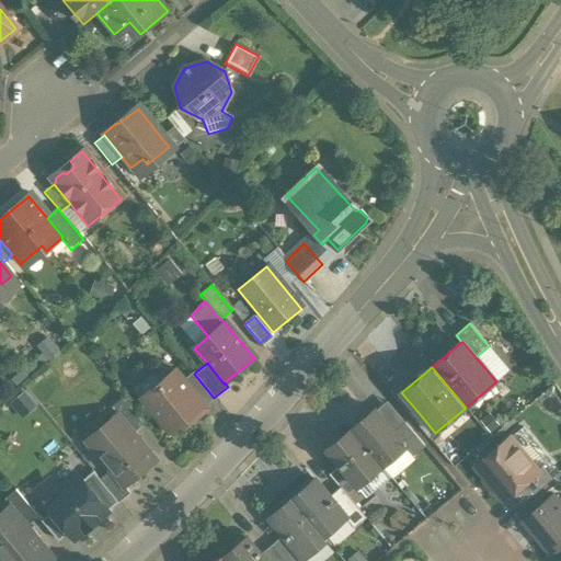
[(175,371),(141,401),(170,434),(192,416),(195,421),(207,410),(205,407),(183,381),(175,371)]
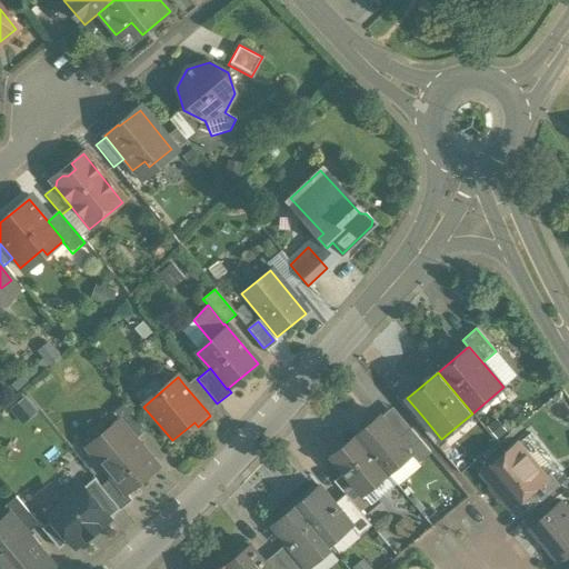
[(197,379),(196,378),(186,387),(208,412),(217,403),(197,379)]
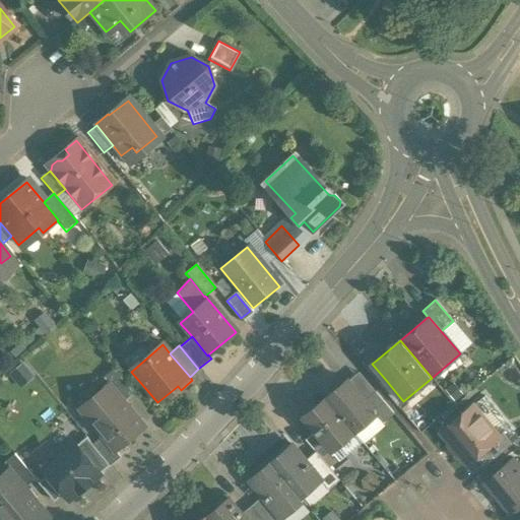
[(371,354),(361,363),(379,384),(385,379),(372,364),(376,361),(371,354)]
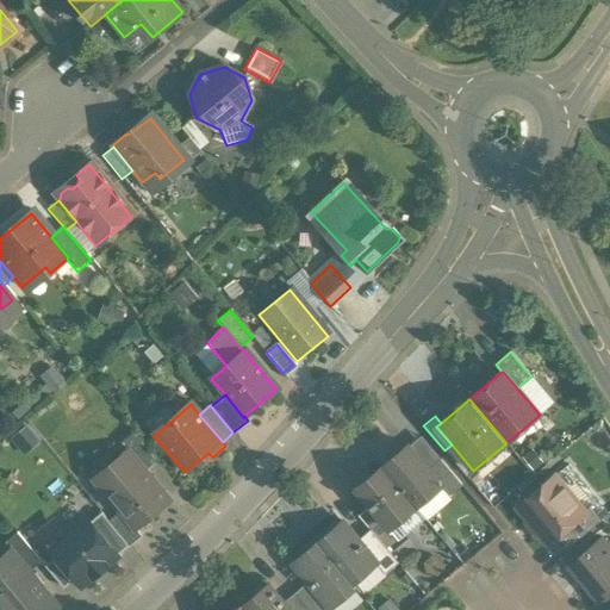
[(155,460),(132,434),(119,444),(126,452),(128,452),(143,471),(155,460)]
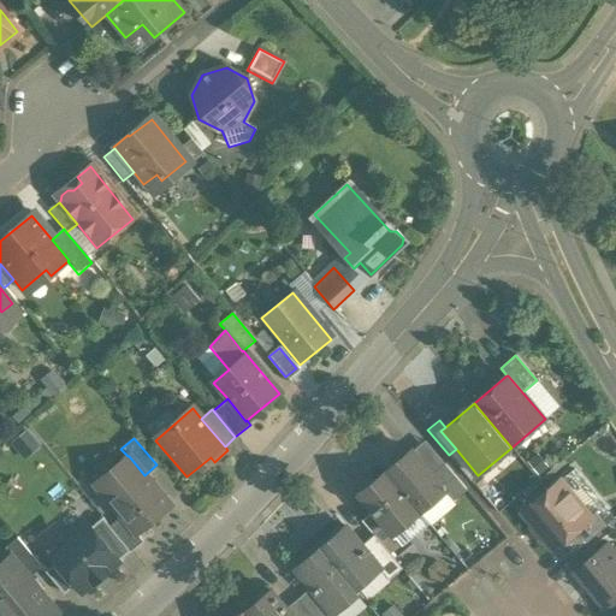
[(444,490),(412,450),(385,473),(418,511),(444,490)]
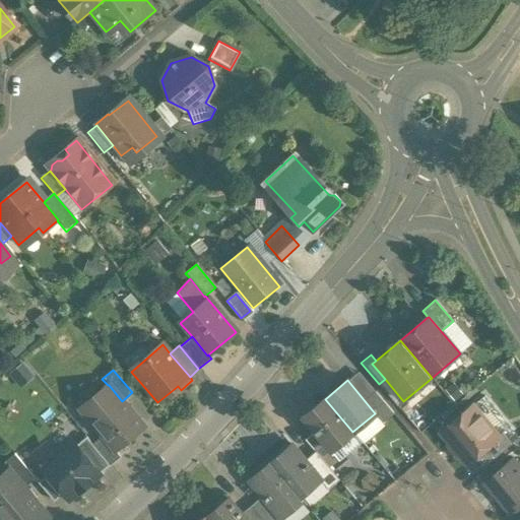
[(122,401),(109,385),(108,385),(78,410),(102,438),(115,453),(116,452),(144,428),(122,401)]
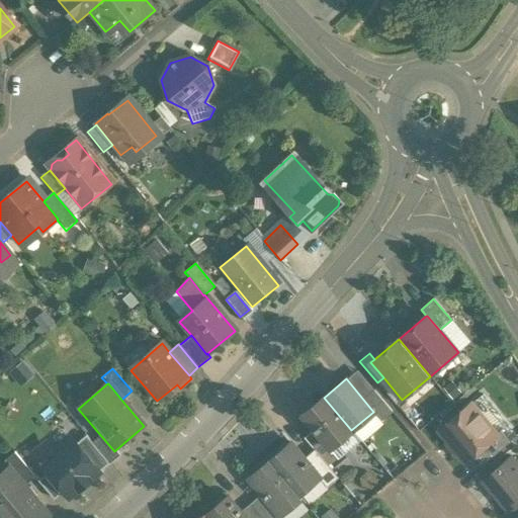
[(351,430),(324,398),(300,417),(314,432),(328,449),(329,449),(351,430)]
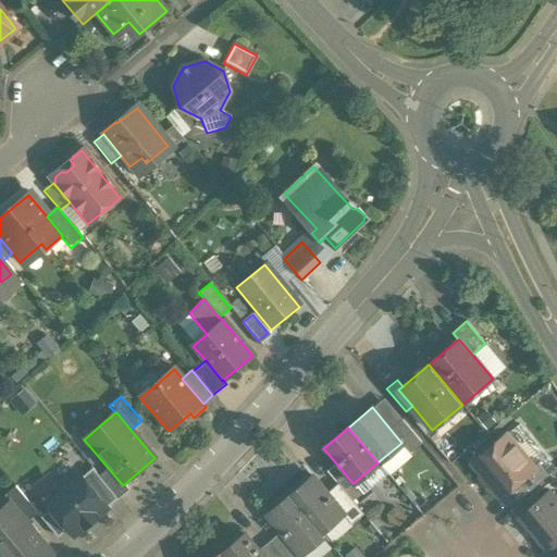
[(505,436),(471,465),(499,498),(508,491),(533,470),(531,468),(505,436)]
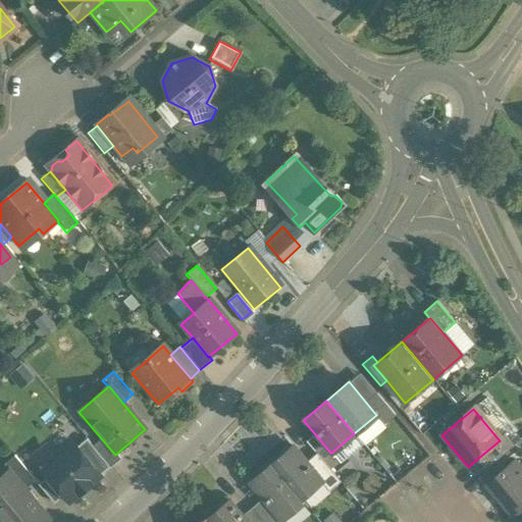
[(500,440),(476,460),(484,469),(513,447),(503,434),(498,438),(500,440)]
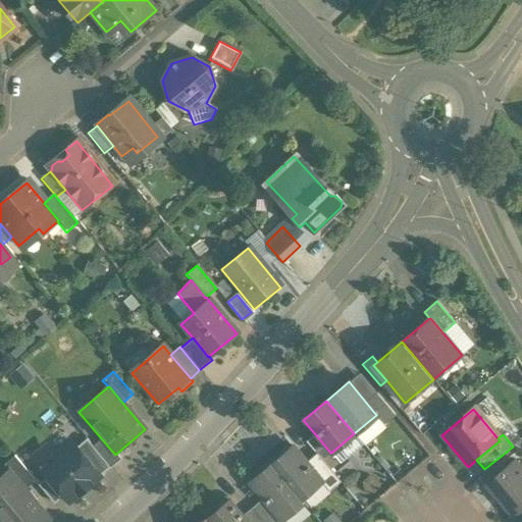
[(330,453),(316,435),(307,444),(317,455),(329,470),(340,462),(331,453),(330,453)]
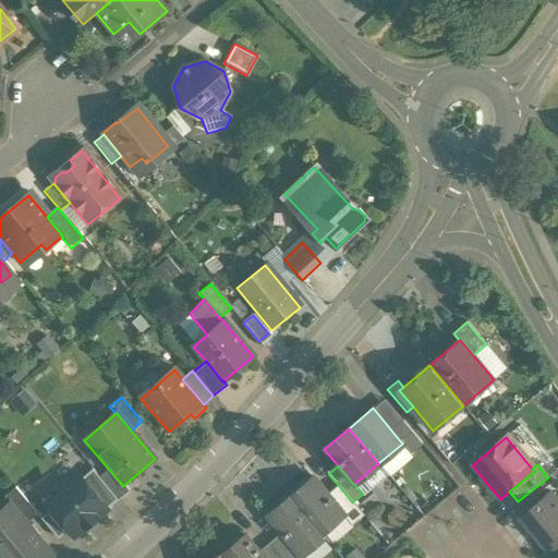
[(99,478),(93,470),(82,478),(107,509),(117,500),(99,478)]
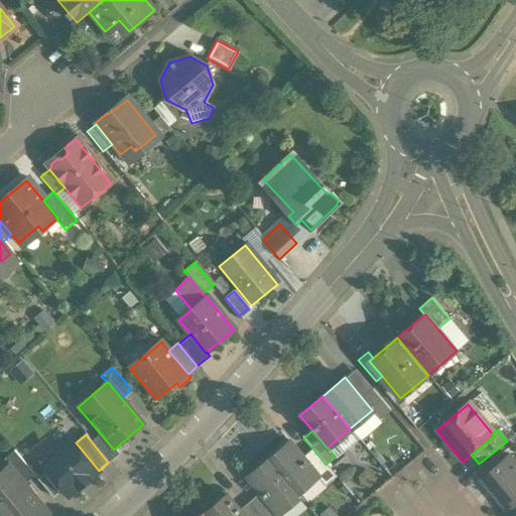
[(114,449),(101,434),(92,442),(108,463),(120,454),(115,448),(114,449)]
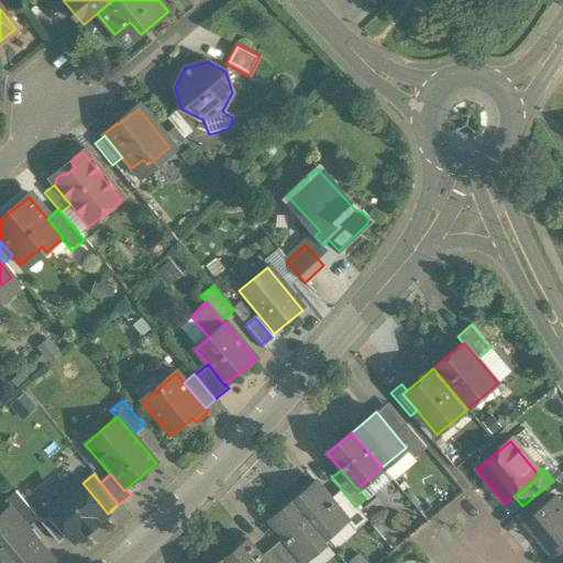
[(78,478),(44,506),(68,534),(74,541),(85,532),(86,533),(98,523),(97,522),(108,514),(83,483),(78,478)]
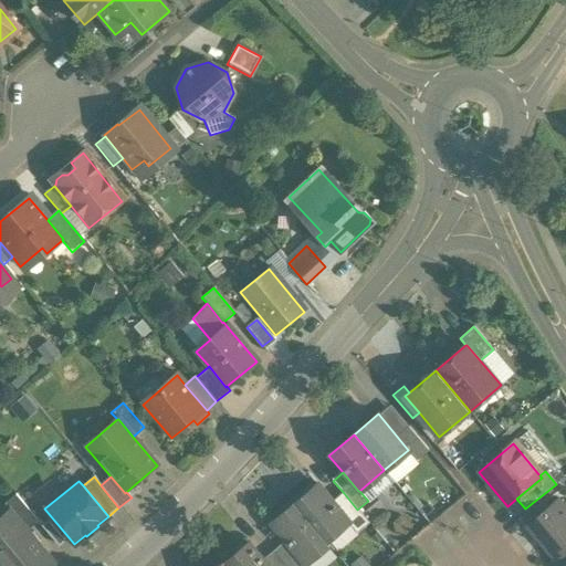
[(333,503),(317,484),(293,504),(325,542),(347,523),(348,522),(333,503)]
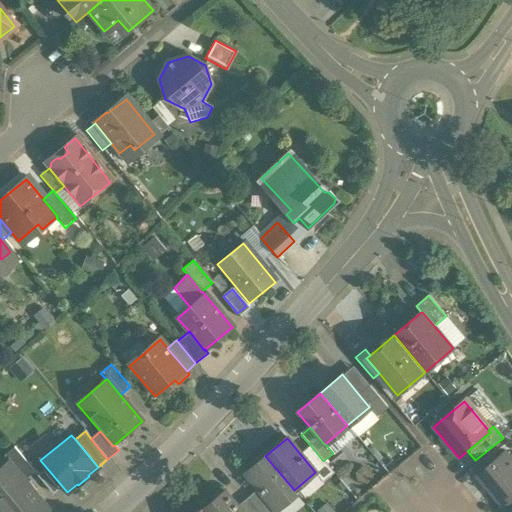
[(33,471),(12,446),(1,456),(5,462),(7,461),(23,480),(33,471)]
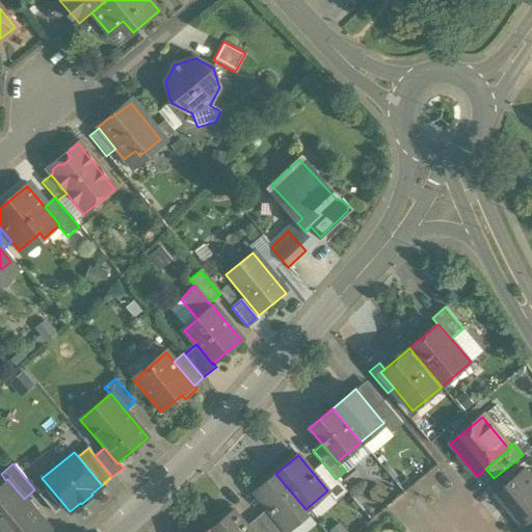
[(336,479),(323,463),(313,473),(327,490),(326,491),(336,503),(347,493),(336,479)]
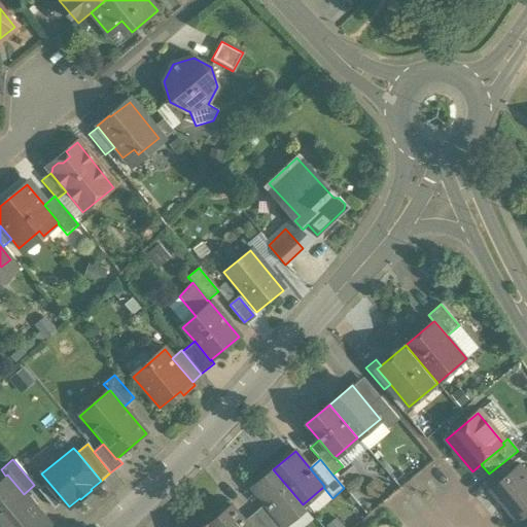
[(526,475),(519,465),(489,490),(517,523),(526,514),(526,475)]
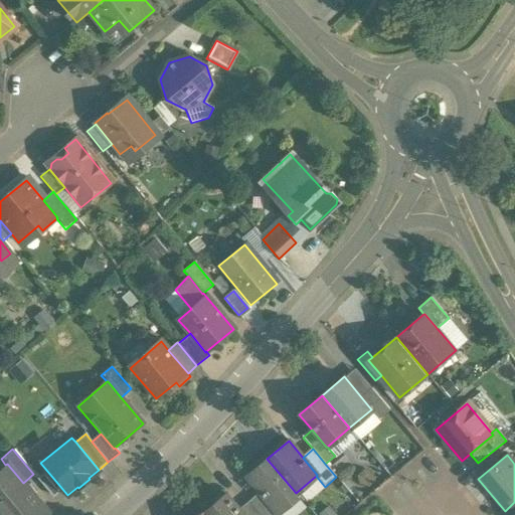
[(296,493),(267,459),(244,477),(258,493),(276,514),(277,513),(298,496),(296,493)]
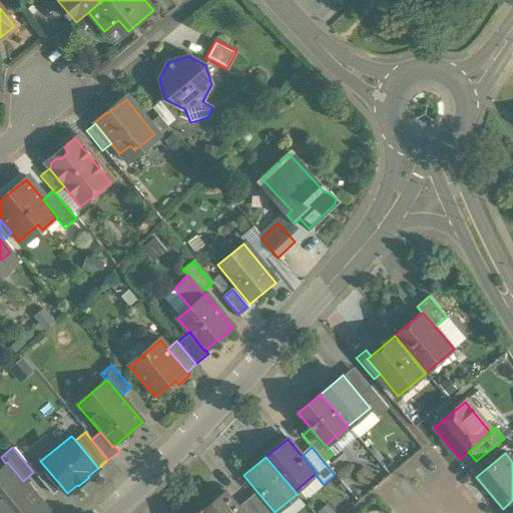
[(5,463),(0,467),(0,512),(46,512),(49,511),(23,481),(7,462),(5,463)]
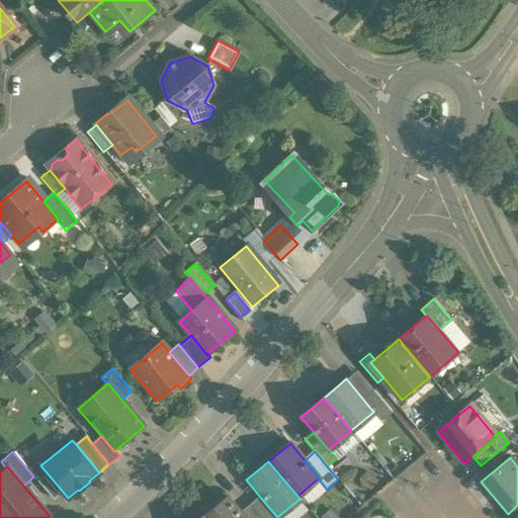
[(63,492),(48,473),(37,482),(54,500),(63,492)]
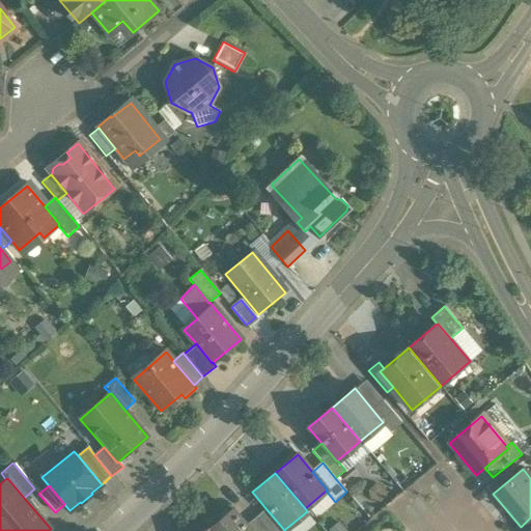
[(284,530),(266,508),(255,516),(256,518),(267,530),(286,530),(285,529),(284,530)]
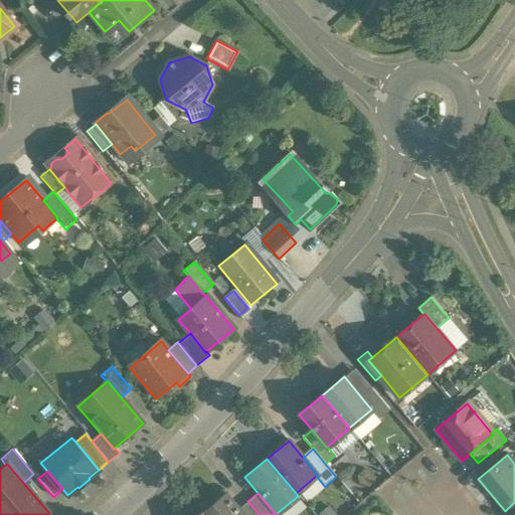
[(225,494),(203,512),(204,514),(242,514),(238,510),(225,494)]
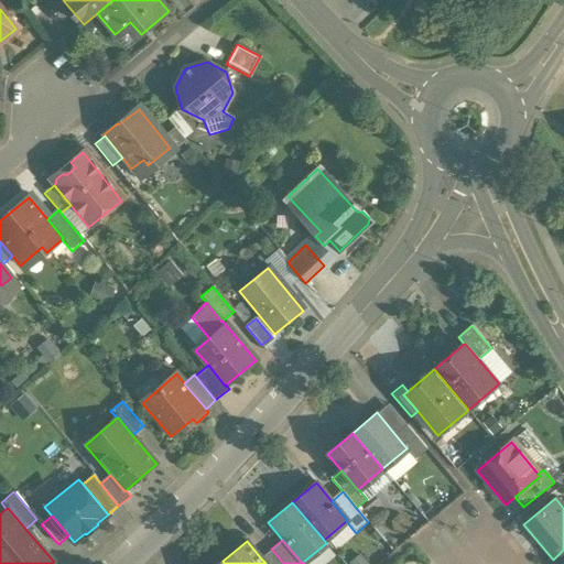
[(283,563),(272,550),(261,559),(266,563),(283,563)]
